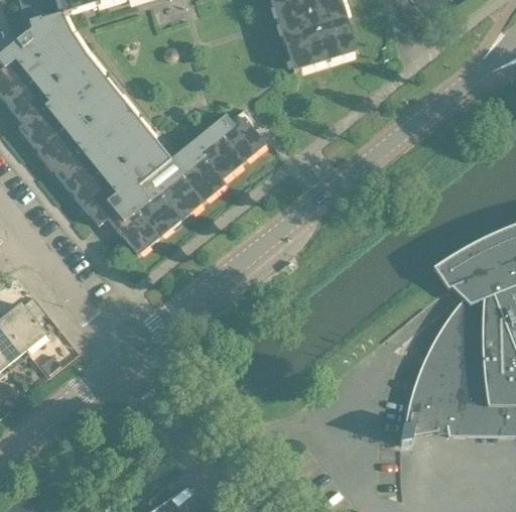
[(27,0),(35,24),(0,52),(0,59),(4,65),(0,68),(0,94),(22,122),(18,126),(98,225),(107,218),(137,254),(226,182),(223,178),(266,143),(255,128),(244,115),(248,111),(245,107),(230,119),(226,113),(170,157),(87,54),(62,13),(105,0),(270,0),(293,71),(311,65),(313,71),(319,69),(317,62),(337,56),(339,62),(343,61),(345,60),(343,55),(358,50),(344,6),(350,4),(349,0),(342,0),(27,0)]
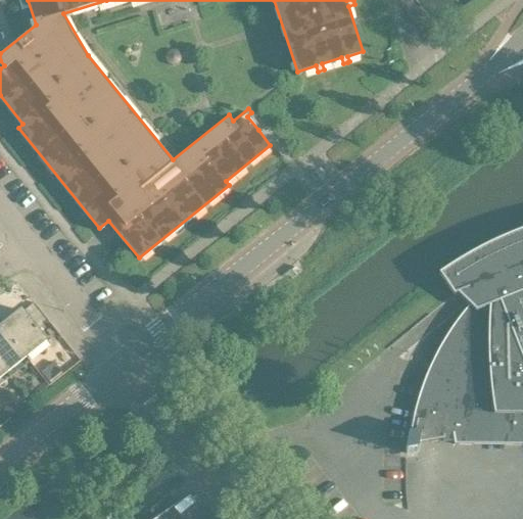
[(466,253),(439,271),(454,291),(458,290),(469,301),(462,311),(458,316),(454,321),(441,341),(430,362),(422,384),(415,407),(410,429),(409,430),(406,449),(419,446),(420,438),(444,434),(443,431),(453,430),(455,440),(522,440),(522,226),(515,230),(498,237),(466,253)]
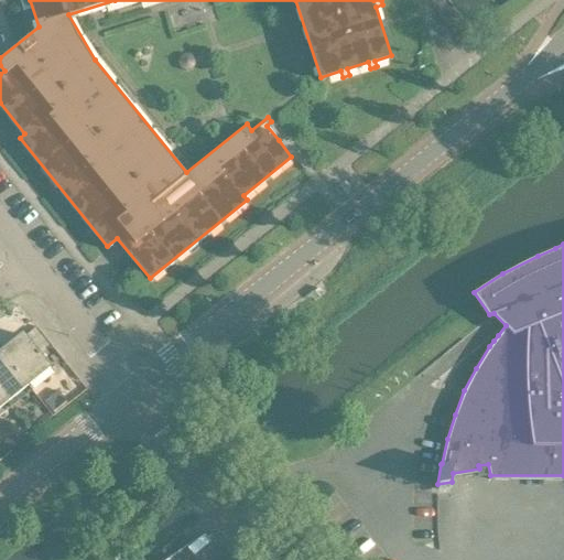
[(29,381),(50,364),(23,331),(1,347),(29,381)]
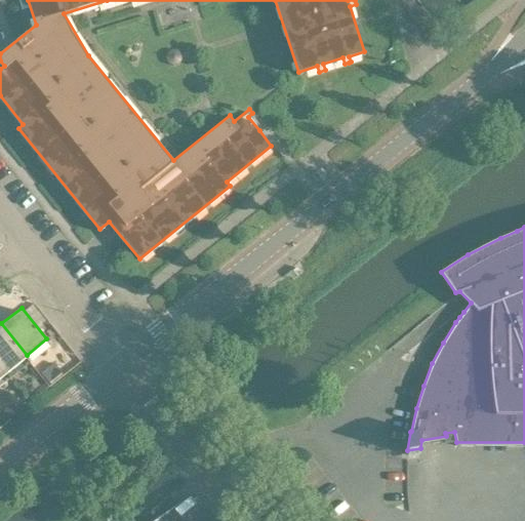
[(1,323),(0,324),(0,362),(6,371),(27,355),(1,323)]
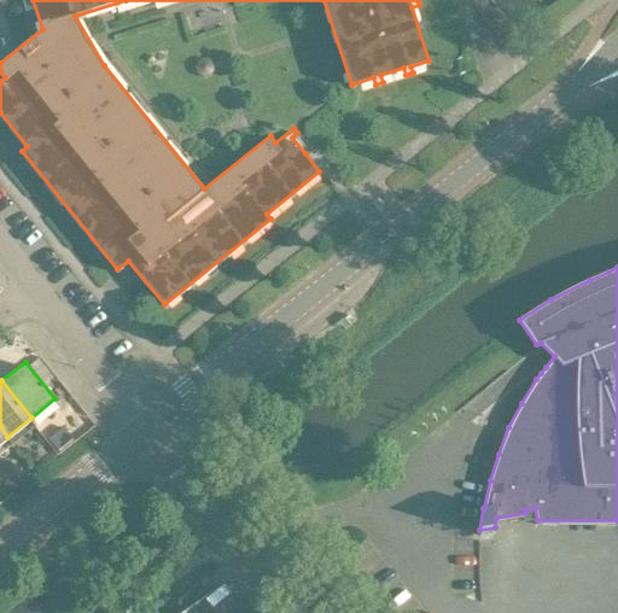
[(208,612),(197,599),(215,585),(214,584),(178,612),(208,612)]
